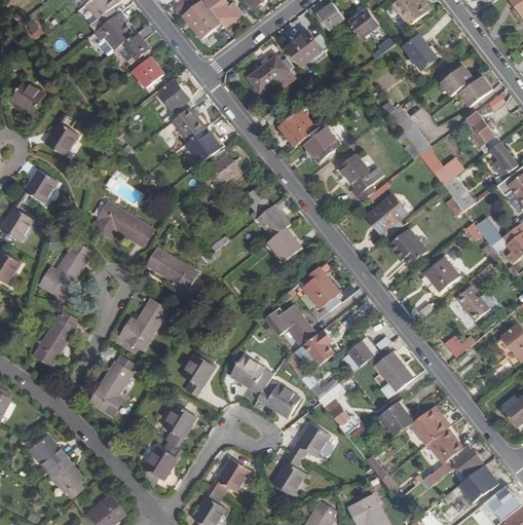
[(14,0),(12,2),(19,8),(26,3),(23,0),(14,0)]
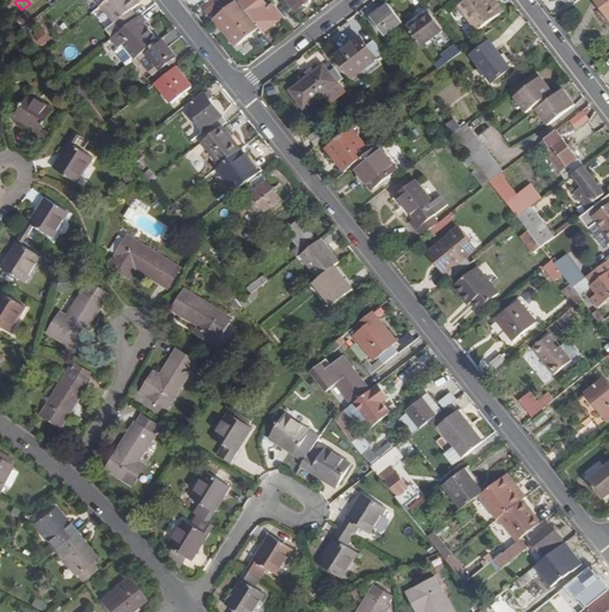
[(104,0),(99,5),(119,29),(132,19),(125,11),(129,8),(135,2),(133,0),(104,0)]
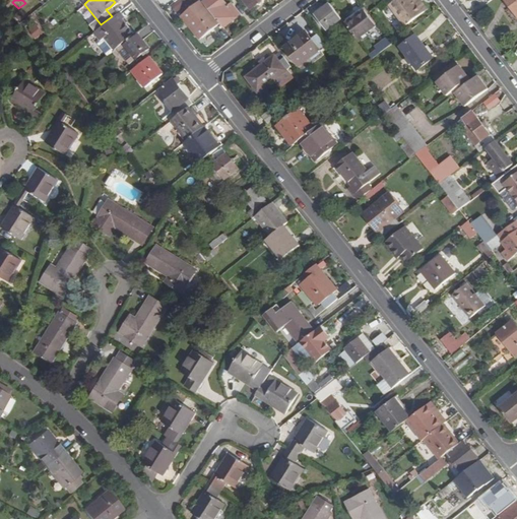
[(198,39),(217,22),(200,0),(197,0),(179,14),(198,39)]
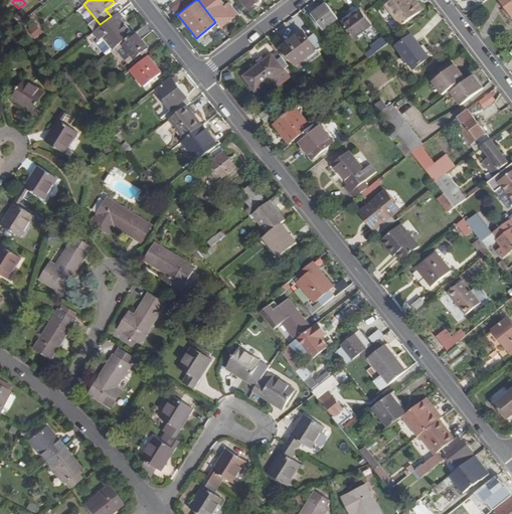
[(198,0),(215,22),(218,26),(234,14),(226,4),(223,5),(219,0),(198,0)]
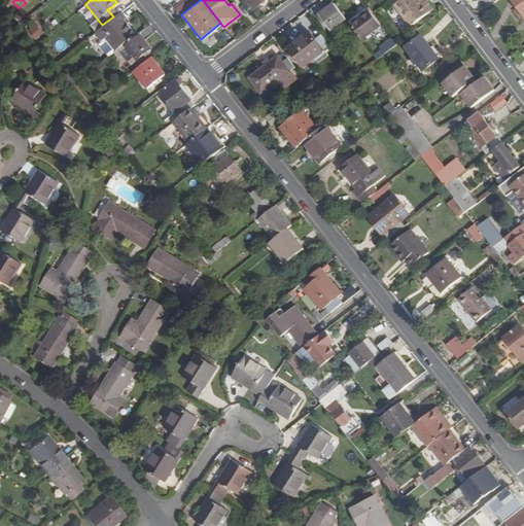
[(244,0),(251,9),(256,5),(259,5),(265,1),(265,0),(244,0)]
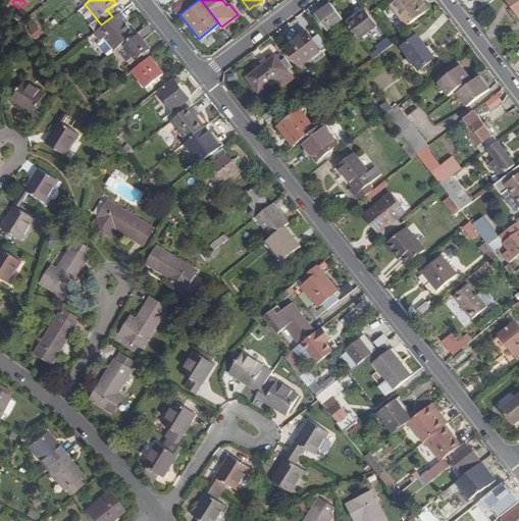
[(404,24),(423,11),(415,0),(393,0),(388,3),(404,24)]
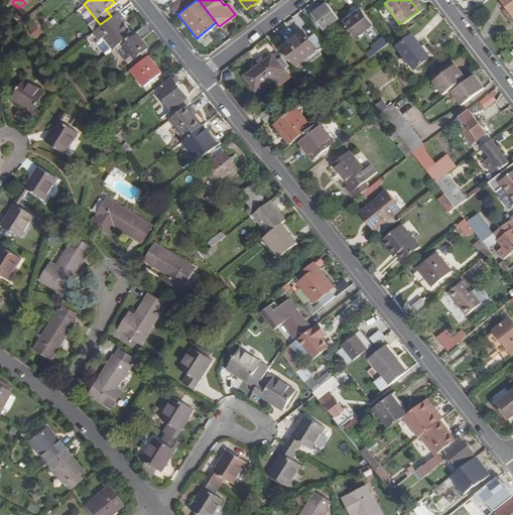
[(410,0),(418,11),(421,8),(415,0),(410,0)]
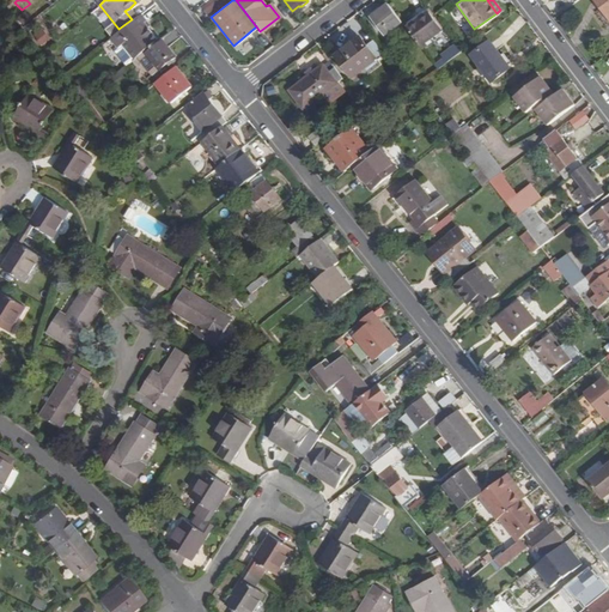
[(608,22),(608,0),(592,0),(608,22)]
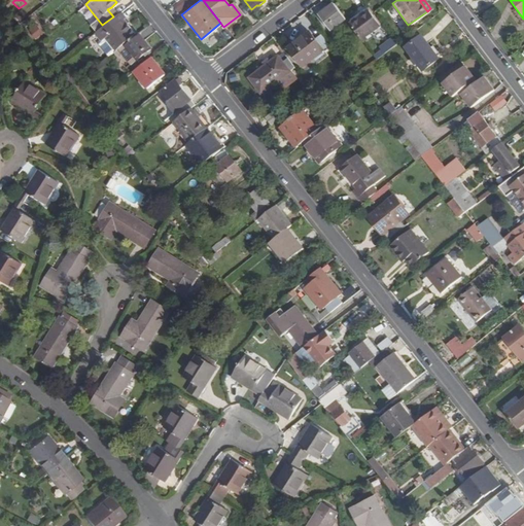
[(328,29),(343,19),(332,3),(317,13),(328,29)]
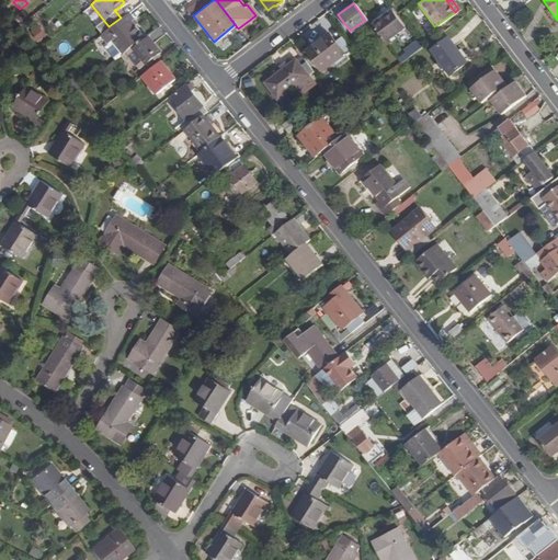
[(114,10),(121,18),(124,14),(118,8),(114,10)]
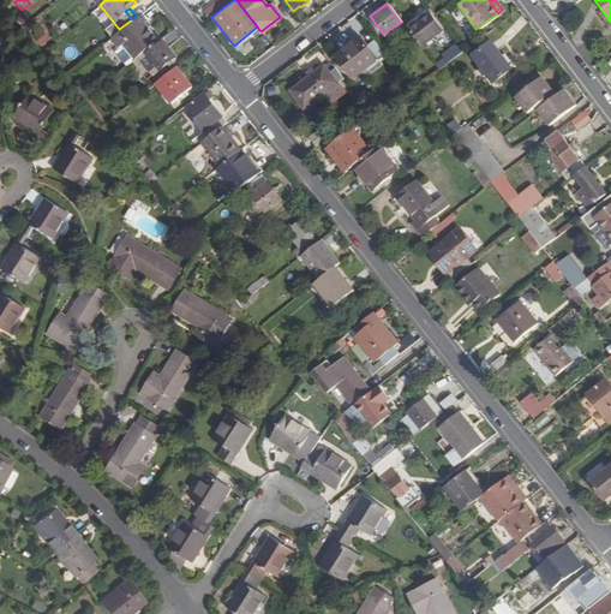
[(405,27),(421,48),(426,45),(424,42),(441,30),(426,11),(405,27)]
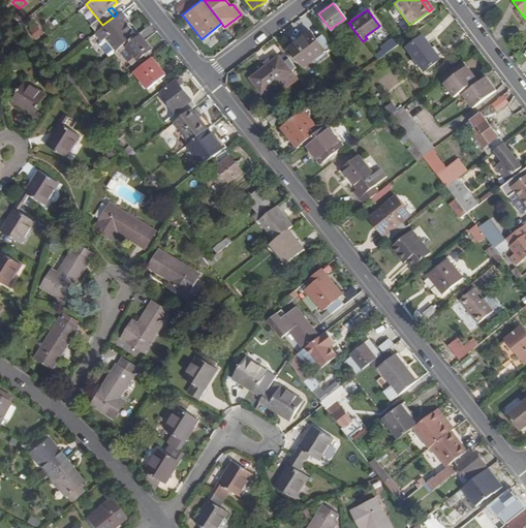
[(18,10),(12,14),(18,21),(23,17),(18,10)]
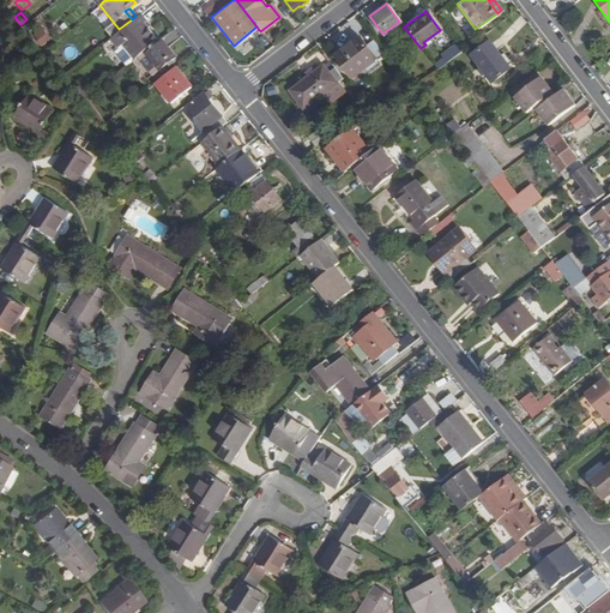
[(112,50),(124,65),(133,58),(156,40),(142,22),(144,20),(138,13),(136,16),(132,19),(119,29),(108,37),(115,47),(112,50)]
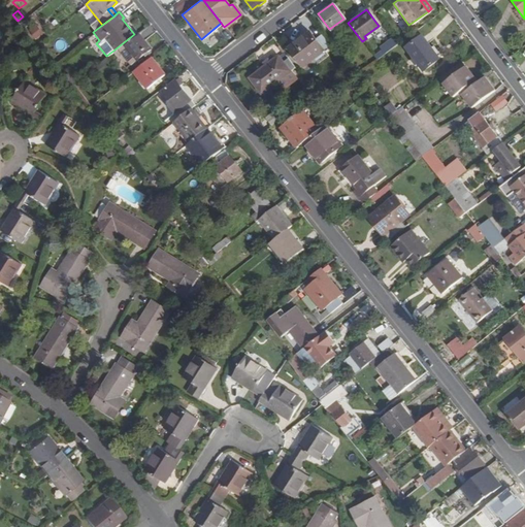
[(420,34),(416,29),(400,40),(404,46),(420,34)]
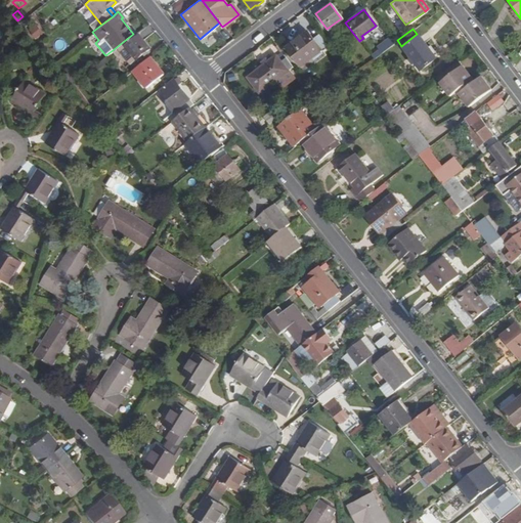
[(311,38),(306,31),(286,47),(300,66),(326,45),(316,34),(311,38)]
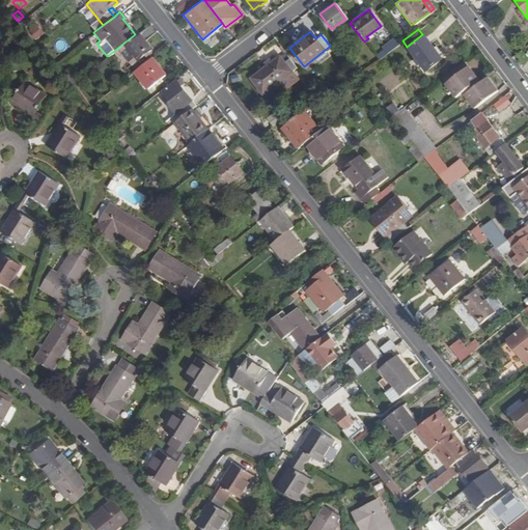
[(150,49),(137,32),(135,34),(115,50),(129,66),(150,49)]
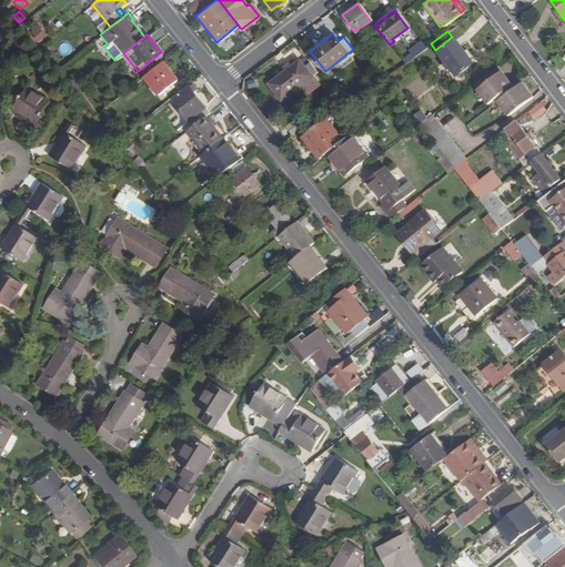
[(471,62),(452,37),(435,50),(457,79),(464,74),(461,70),(471,62)]
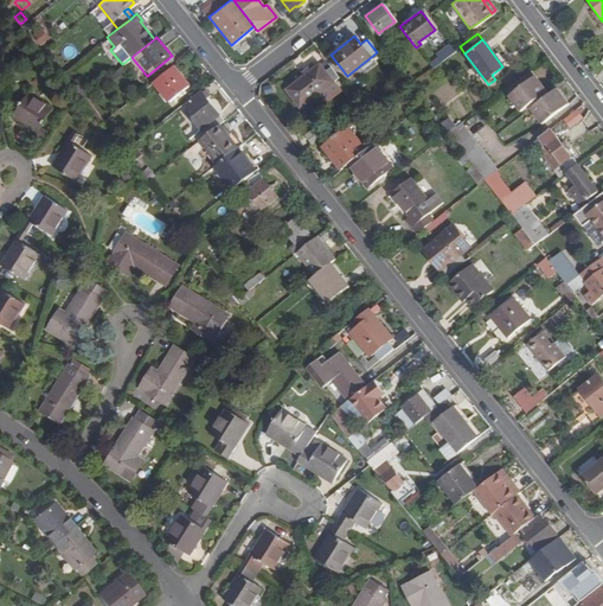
[(431,61),(434,65),(455,50),(449,43),(434,55),(436,57),(431,61)]
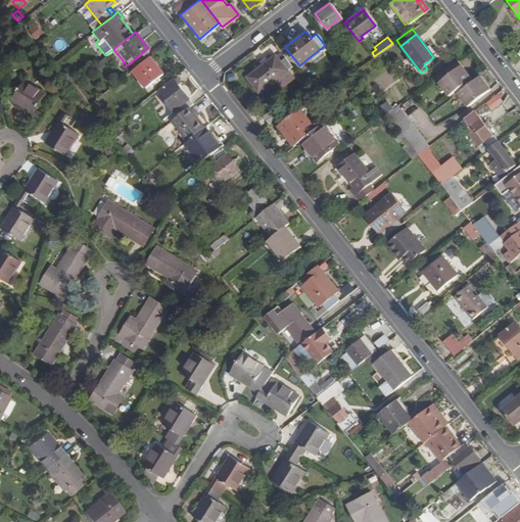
[(256,92),(291,66),(284,57),(279,61),(277,58),(274,54),(245,77),(256,92)]
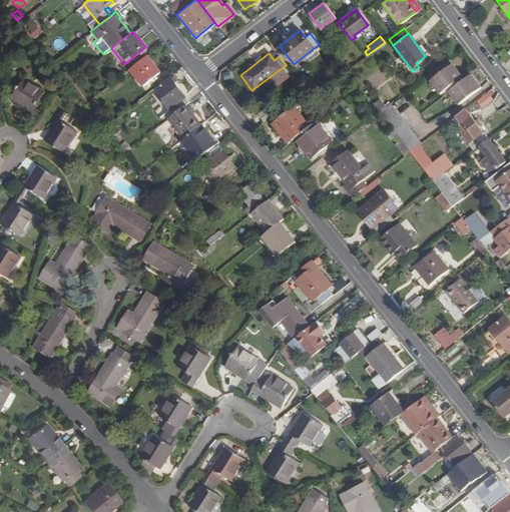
[(158,72),(145,55),(128,68),(142,85),(158,72)]
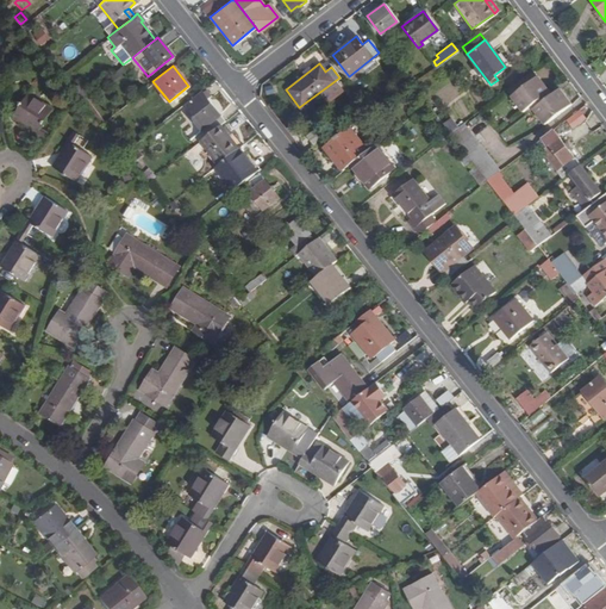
[(543,123),(569,104),(557,87),(550,93),(536,75),(510,95),(522,111),(529,105),(543,123)]
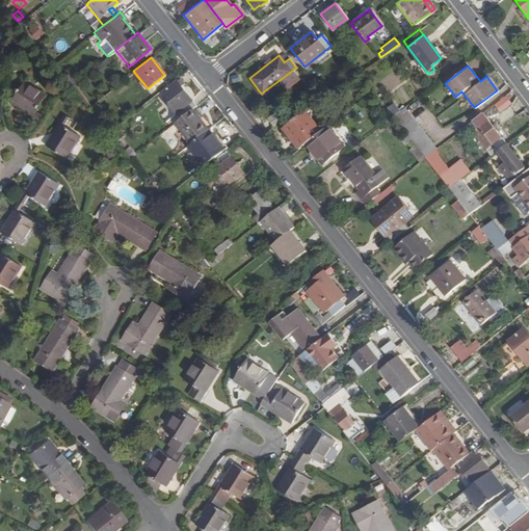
[(68,72),(60,77),(69,87),(75,82),(68,72)]
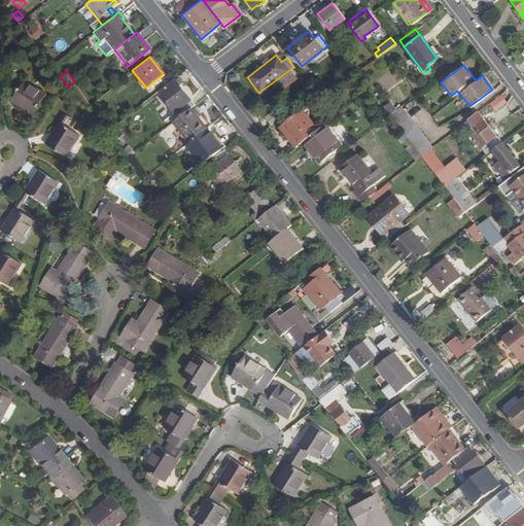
[(24,79),(9,102),(16,106),(19,103),(31,111),(29,114),(40,120),(43,115),(35,109),(45,93),(24,79)]
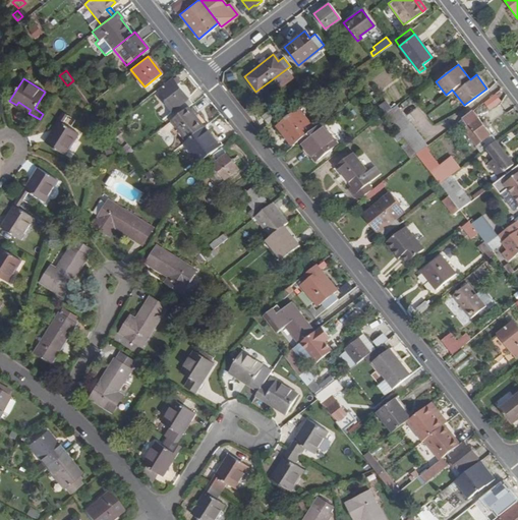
[(166,103),(175,115),(187,106),(190,103),(172,78),(159,89),(168,101),(166,103)]
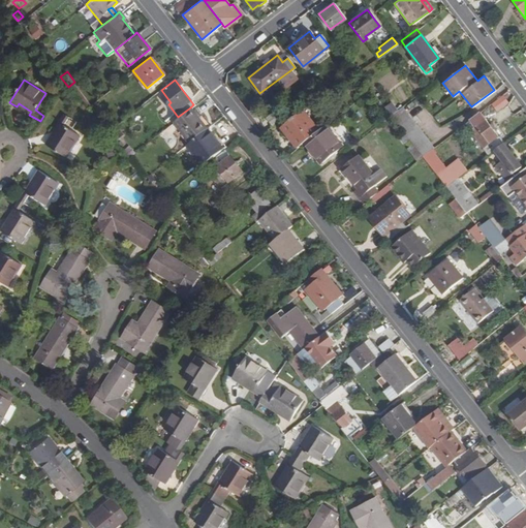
[(73,85),(68,89),(84,107),(88,104),(73,85)]
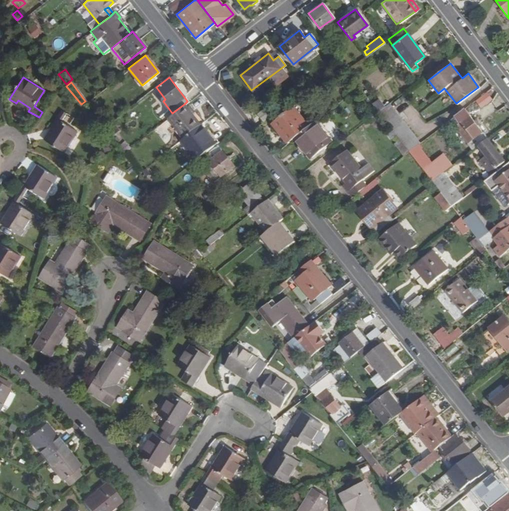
[(480,107),(491,99),(486,92),(475,100),(480,107)]
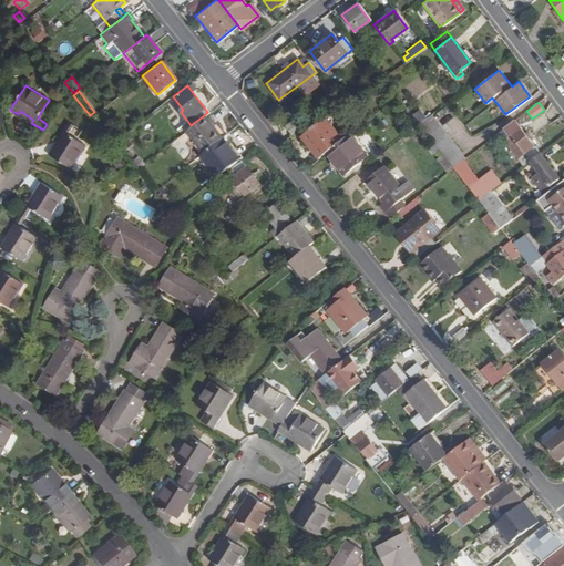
[(20,111),(18,114),(31,123),(33,120),(20,111)]
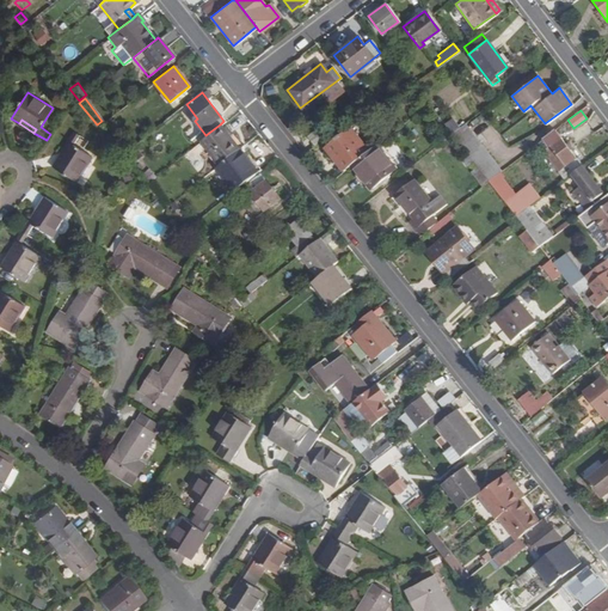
[(466,152),(487,181),(497,172),(499,170),(464,122),(450,133),(466,152)]
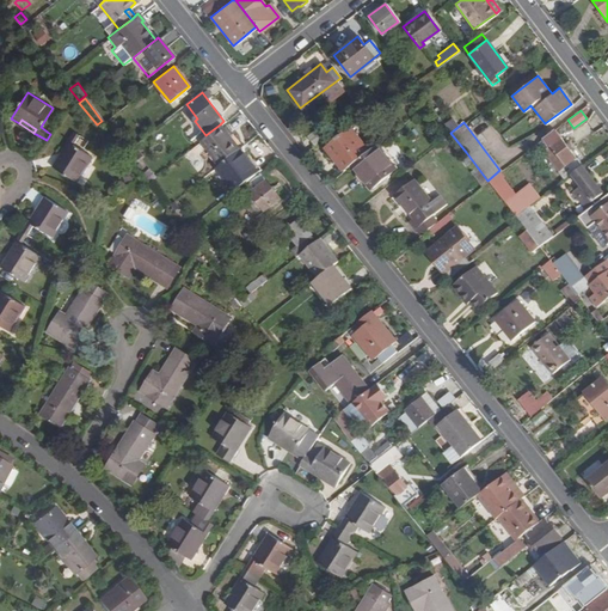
[(200,140),(219,164),(239,148),(220,124),(206,135),(200,140)]
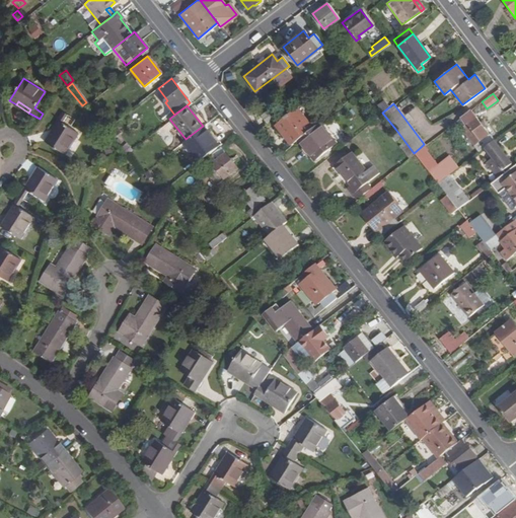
[(277,112),(272,105),(261,114),(266,120),(277,112)]
